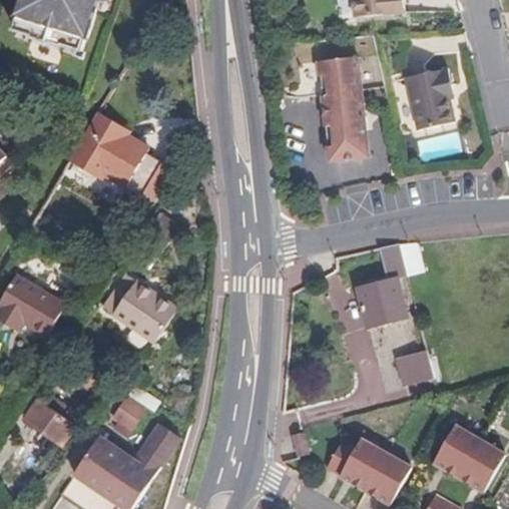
[(17,0),(14,9),(15,10),(11,25),(29,30),(29,32),(58,42),(60,40),(78,45),(83,33),(85,34),(95,0),(17,0)]
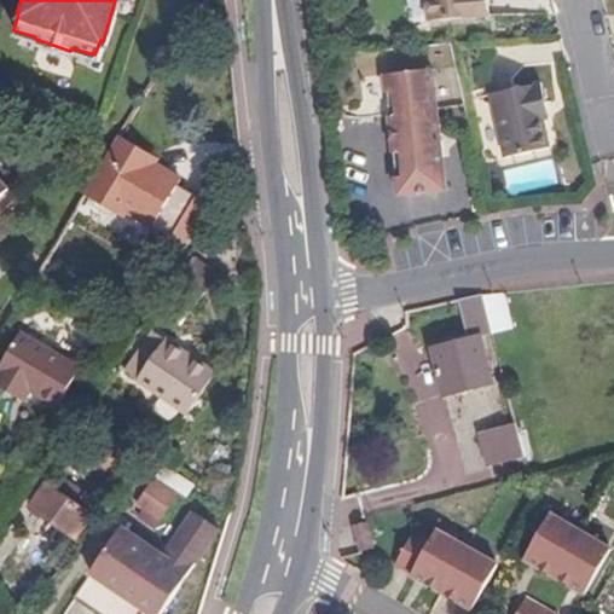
[(426,0),(428,15),(488,9),(487,0),(426,0)]
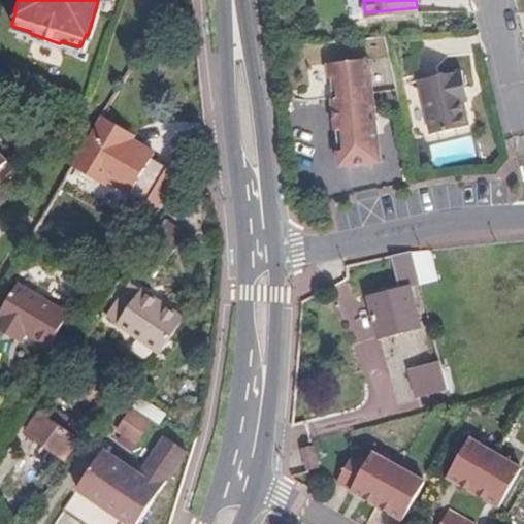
[(368,56),(325,63),(341,166),(383,159),(368,56)]
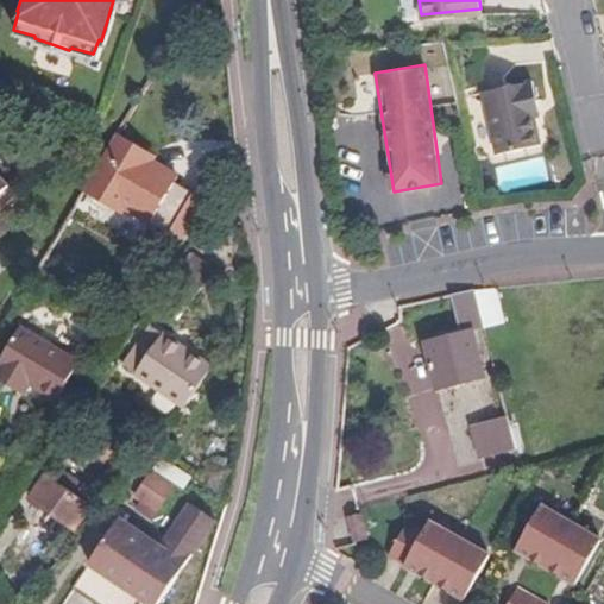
[(530,98),(534,96),(529,76),(483,87),(498,146),(540,137),(533,108),(530,98)]
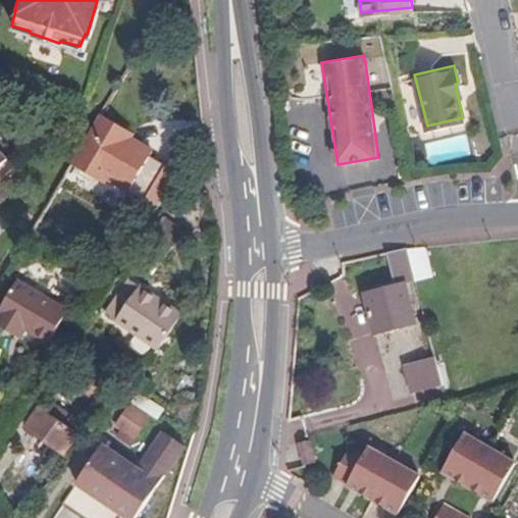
[(409,124),(421,122),(415,95),(404,97),(409,124)]
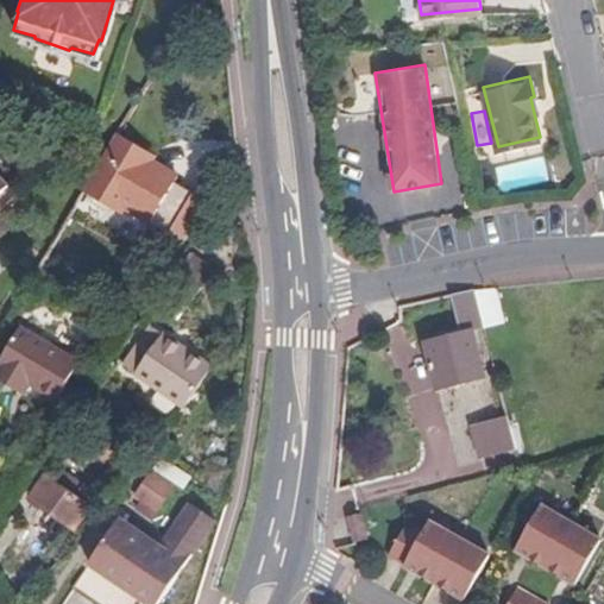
[(134,169),(96,148),(62,208),(100,227),(104,222),(156,252),(178,213),(152,197),(156,189),(131,175),(134,169)]
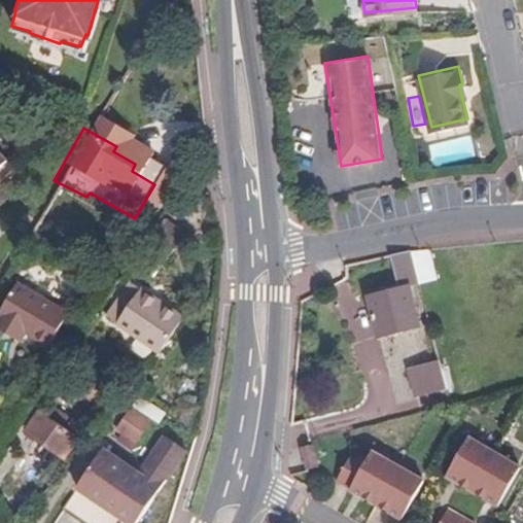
[(180,225),(160,211),(138,242),(159,257),(180,225)]
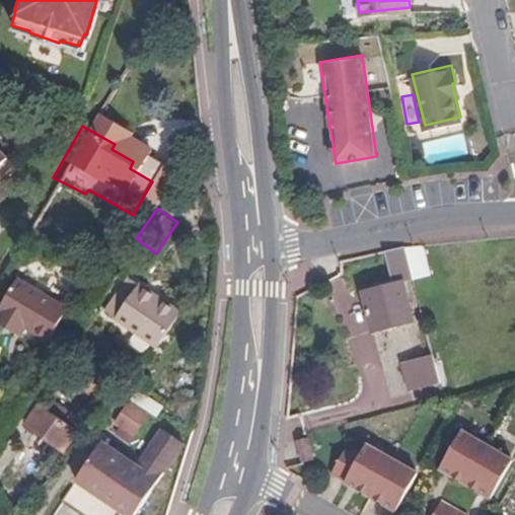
[(401,246),(411,282),(428,277),(419,243),(401,246)]
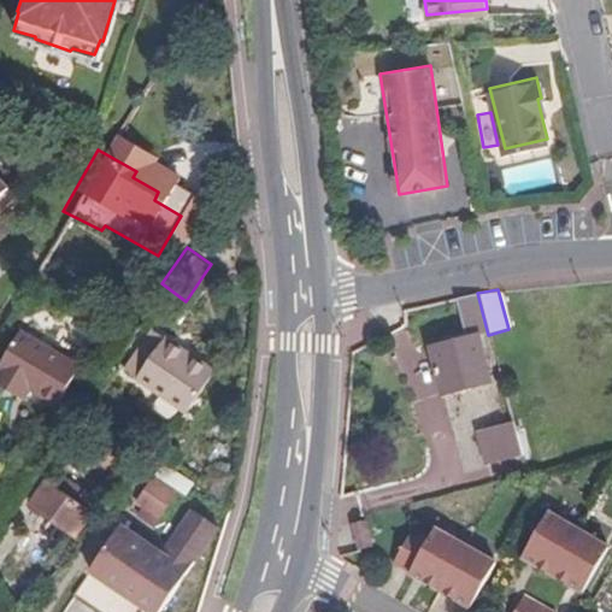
[(477,293),(457,296),(463,342),(430,349),(442,395),(490,384),(478,337),(488,335),(477,293)]
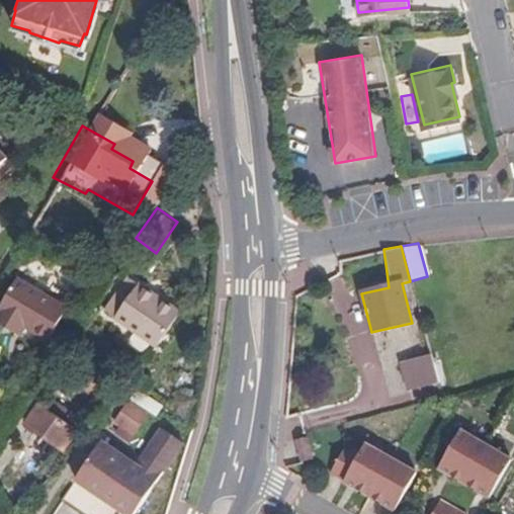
[(178,312),(125,275),(102,309),(154,345),(178,312)]
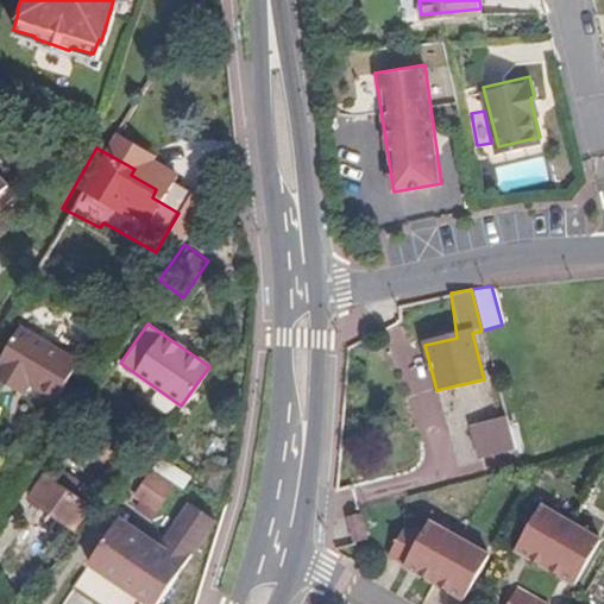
[(16,377),(24,383),(48,400),(70,363),(11,327),(0,344),(0,387),(7,391),(16,377)]
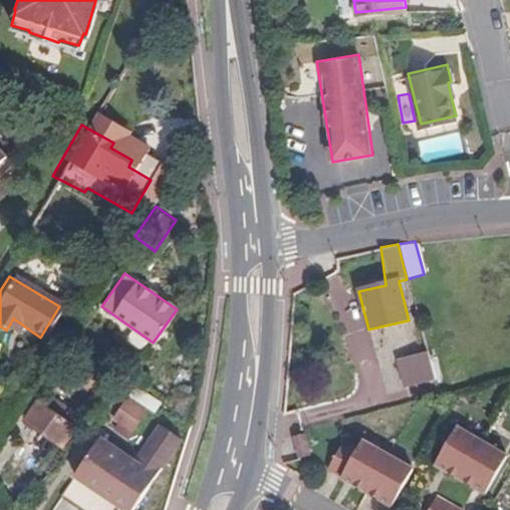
[(12,334),(20,323),(13,318),(6,330),(12,334)]
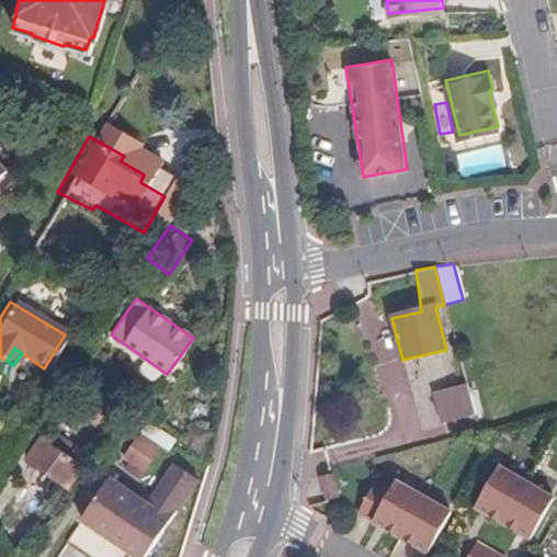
[(465,382),(435,390),(443,422),(473,413),(465,382)]
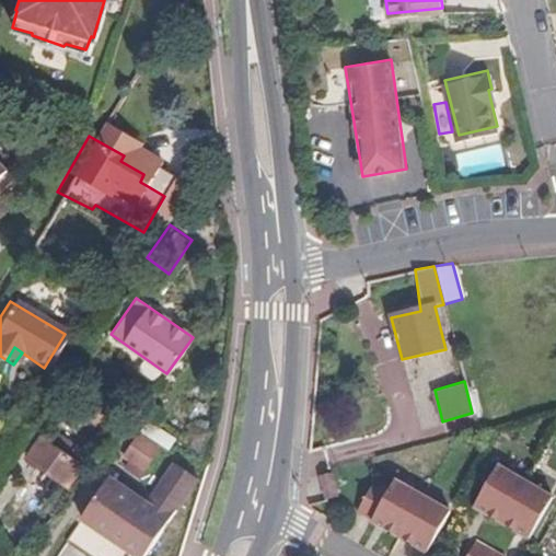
[(50,426),(43,436),(61,451),(67,444),(74,449),(77,443),(50,426)]
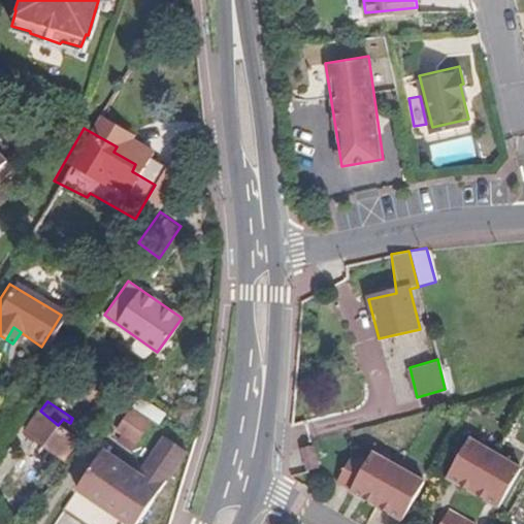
[(150,417),(131,404),(124,415),(142,428),(150,417)]
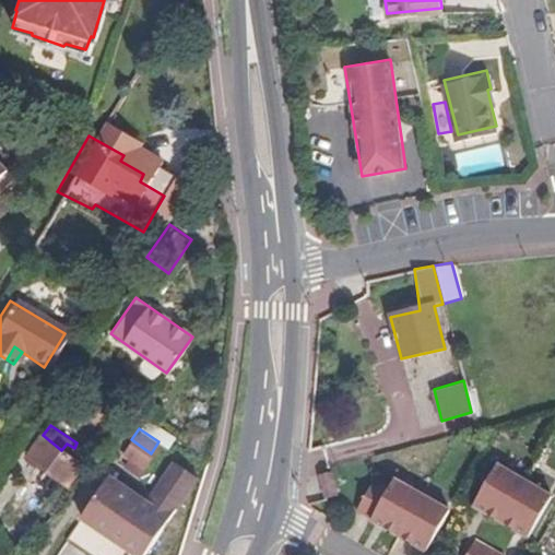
[(61,450),(43,435),(26,457),(66,485),(89,451),(77,443),(74,448),(67,444),(61,450)]
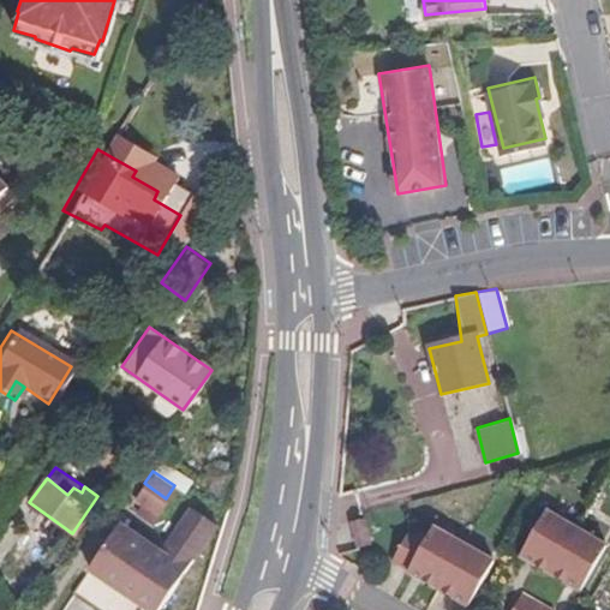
[(159,603),(215,521),(191,503),(161,545),(120,519),(90,563),(131,591),(135,586),(139,590),(159,603)]
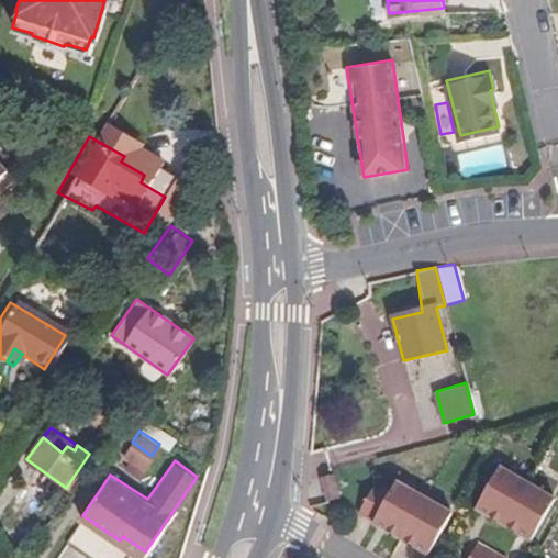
[(529,537),(551,499),(497,467),(473,506),(529,537)]
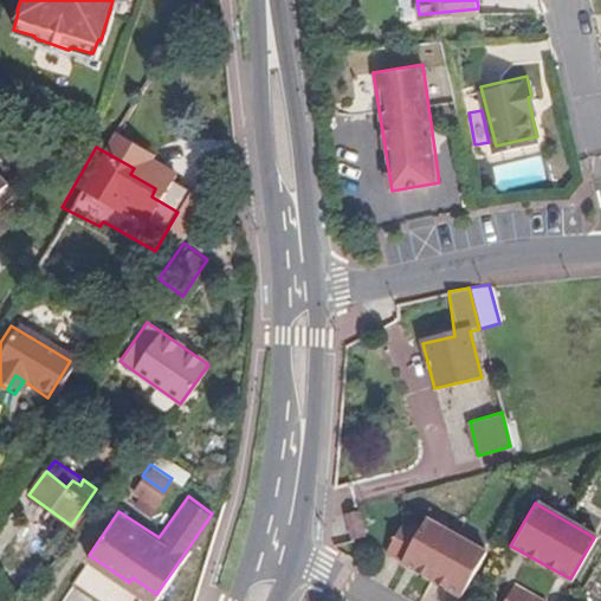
[(360,504),(349,506),(354,531),(366,529),(360,504)]
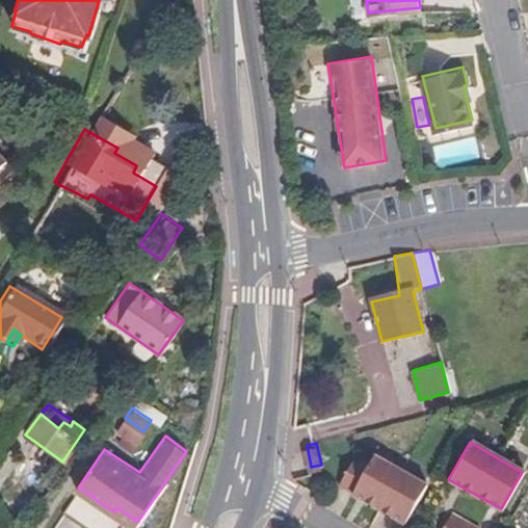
[(0,449),(0,468),(9,455),(0,449)]
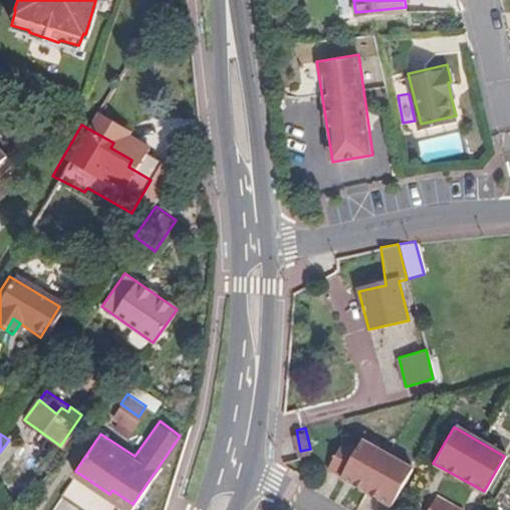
[(411,469),(359,441),(353,450),(340,442),(326,468),(339,476),(337,477),(390,505),(411,469)]
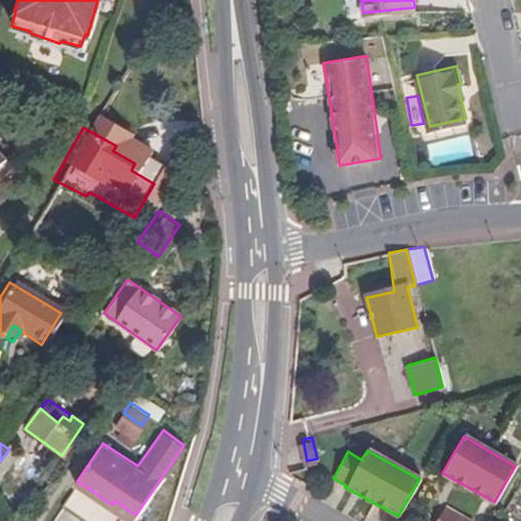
[(89,520),(107,520),(119,504),(115,501),(112,505),(77,481),(63,503),(89,520)]
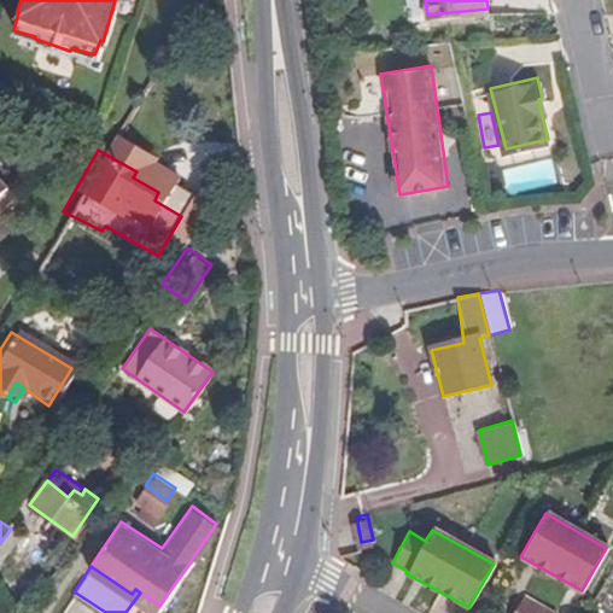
[(550,612),(552,612),(520,595),(509,612),(550,612)]
